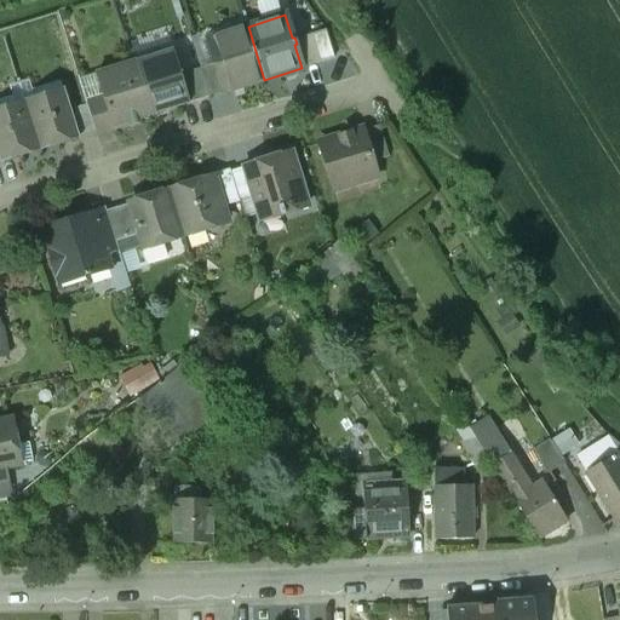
[(248,27),(208,39),(216,64),(224,92),(264,80),(248,27)]
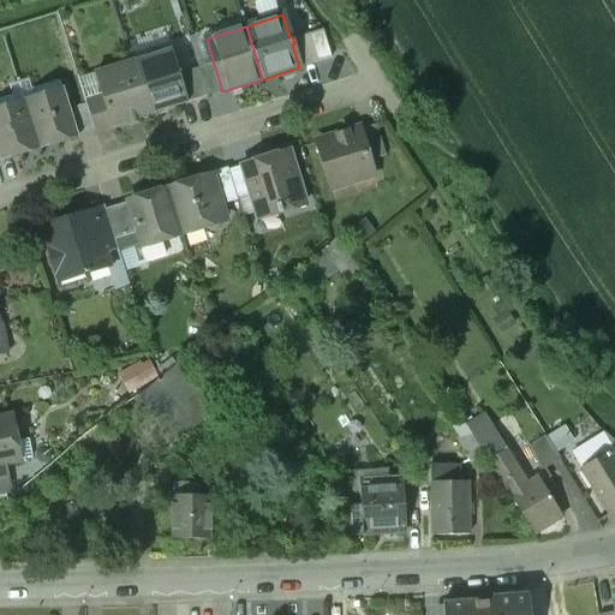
[(292,45),(299,67),(317,63),(309,35),(293,40),(294,43),(292,45)]
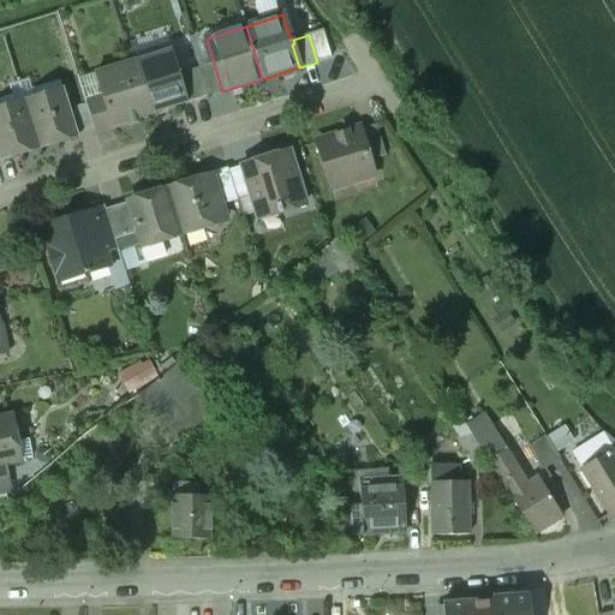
[(172,49),(135,61),(150,114),(187,102),(179,75),(172,49)]
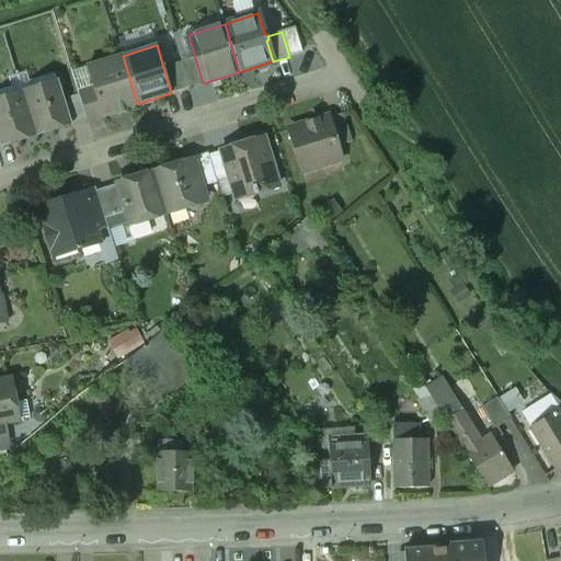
[(123,56),(87,67),(92,86),(102,115),(125,107),(137,104),(123,56)]
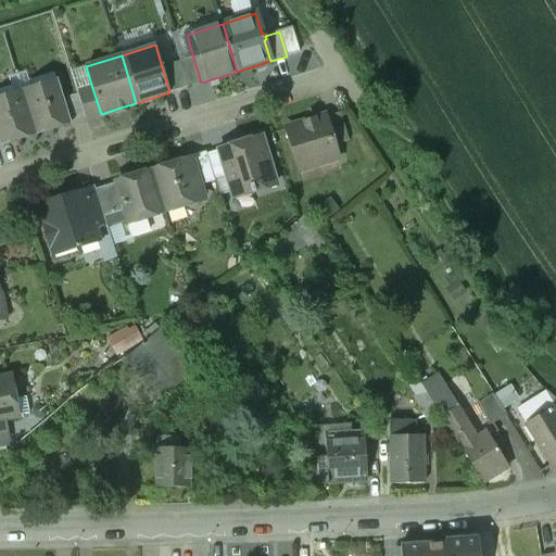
[(179,62),(187,87),(201,83),(193,58),(179,62)]
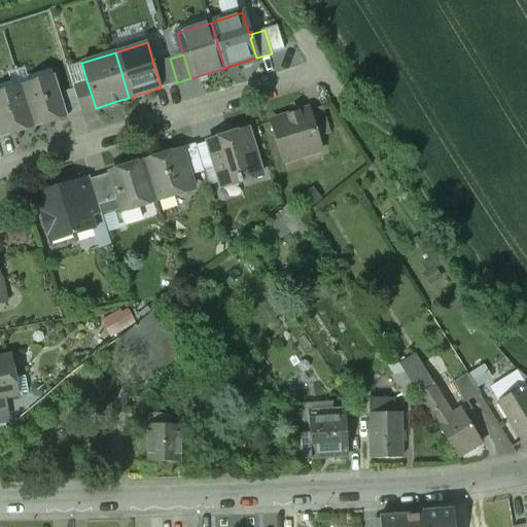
[(153,64),(161,88),(177,82),(170,59),(153,64)]
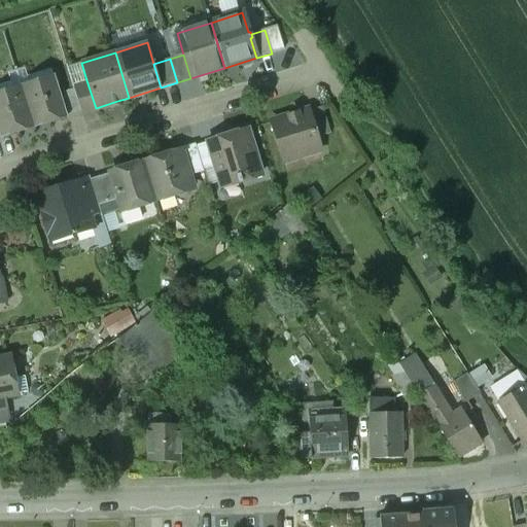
[(118,106),(117,101),(96,108),(86,80),(73,85),(82,116),(118,106)]
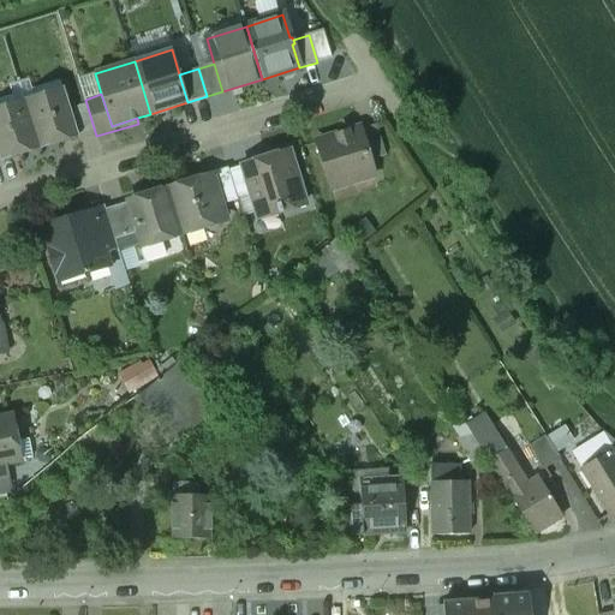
[(64,95),(27,107),(40,149),(77,137),(64,95)]
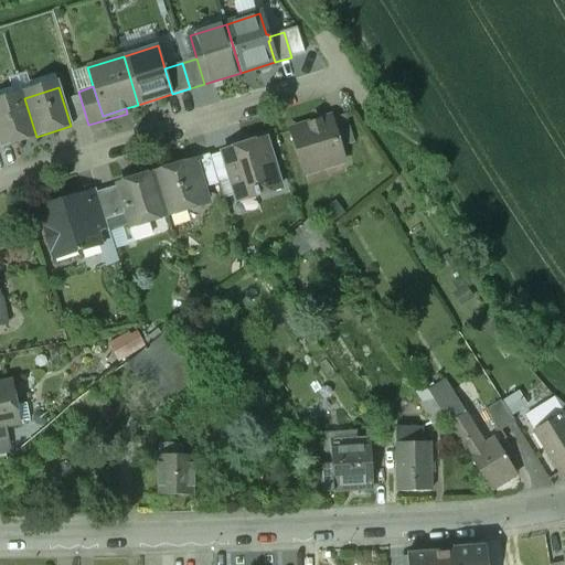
[(24,98),(0,105),(0,144),(1,148),(36,137),(24,98)]
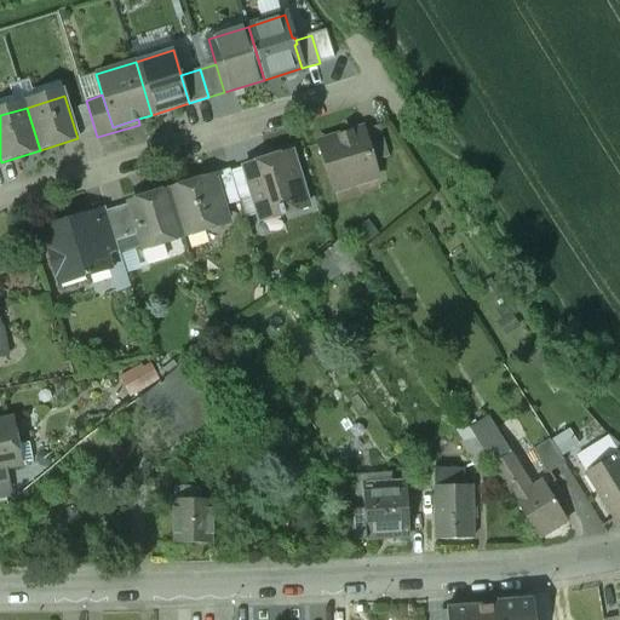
[(379,126),(363,131),(373,161),(389,156),(379,126)]
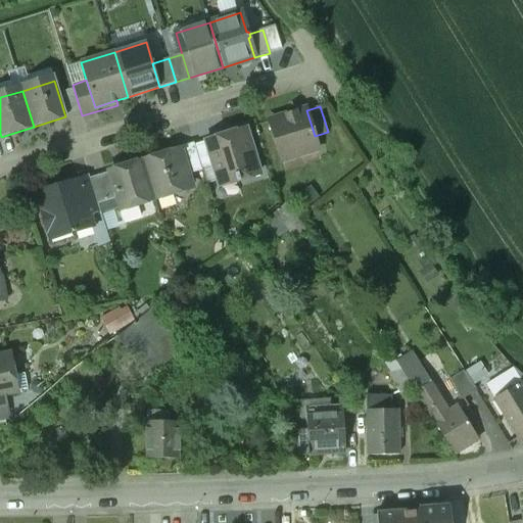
[(305,110),(269,122),(281,159),(318,147),(315,136),(306,110),(305,110)]
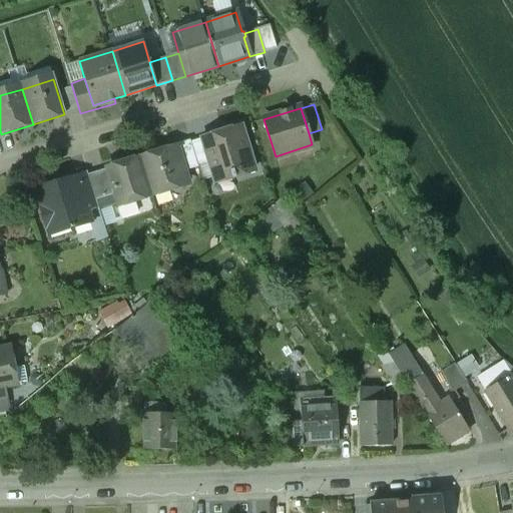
[(225,132),(226,134),(205,141),(204,141),(210,159),(215,176),(229,171),(231,177),(235,176),(234,174),(253,168),(240,127),(225,132)]
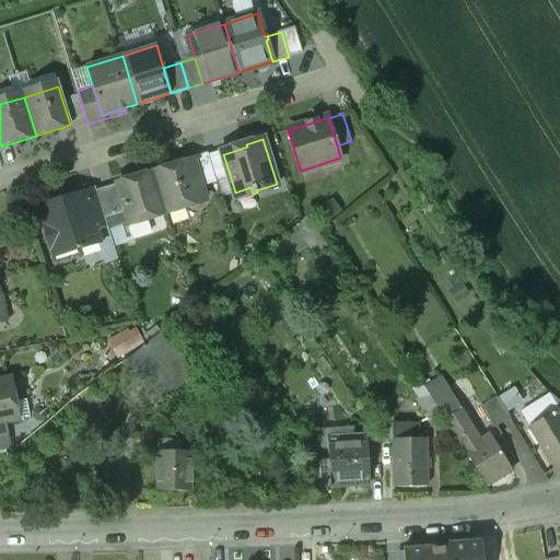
[(224,151),(209,155),(217,178),(230,174),(223,154),(224,154),(224,151)]
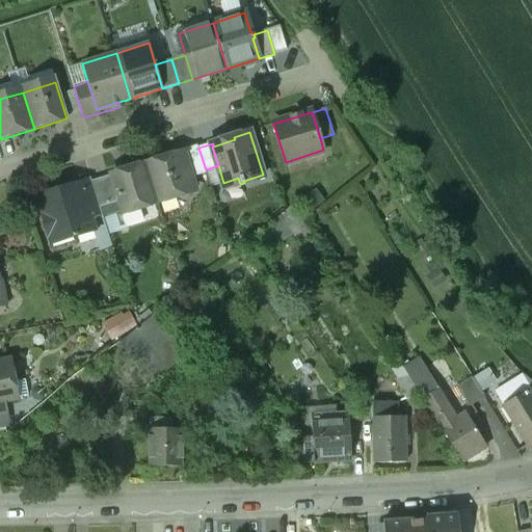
[(198,148),(182,153),(189,178),(207,173),(206,169),(198,148)]
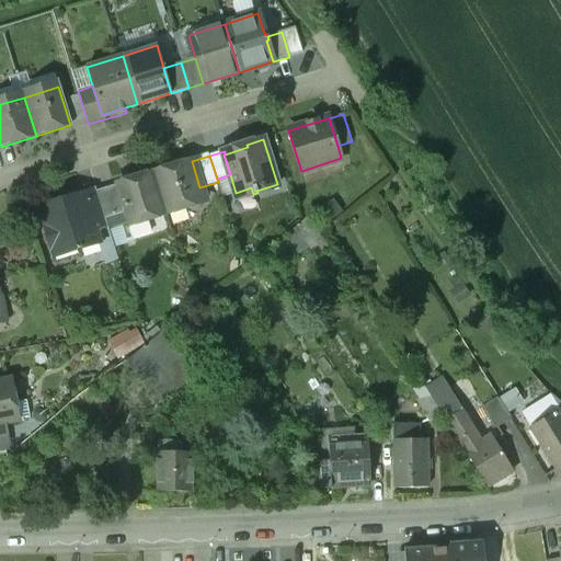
[(192,161),(174,167),(172,171),(155,176),(165,214),(187,207),(193,209),(201,207),(204,201),(199,187),(192,161)]
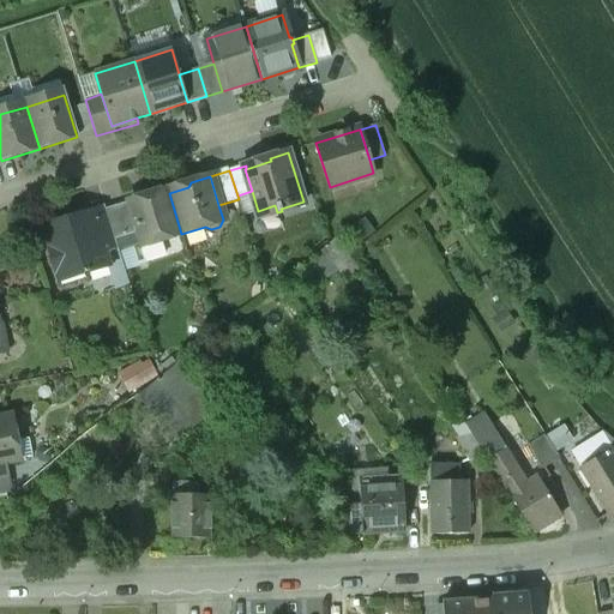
[(151,199),(146,197),(127,203),(137,232),(145,260),(166,254),(161,240),(181,234),(169,193),(151,199)]
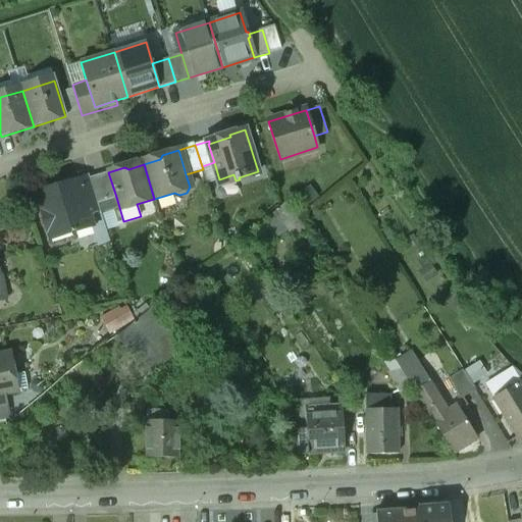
[(91,177),(99,203),(116,197),(108,172),(91,177)]
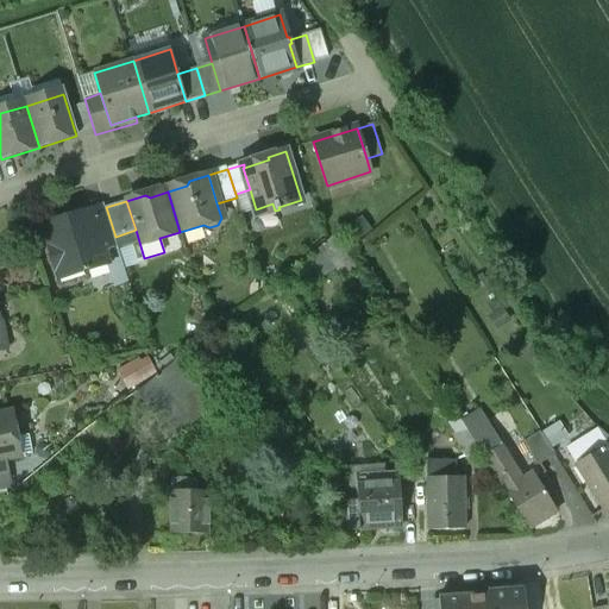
[(89,211),(102,251),(118,246),(115,237),(106,207),(105,206),(89,211)]
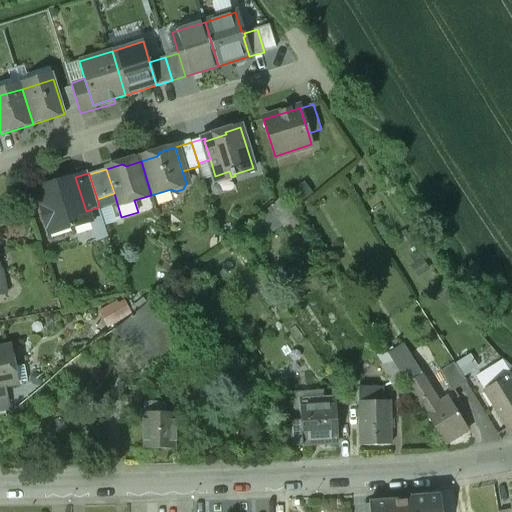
[(75,177),(35,189),(42,211),(45,210),(48,221),(46,222),(49,233),(50,233),(51,236),(69,231),(69,229),(74,227),(73,226),(89,221),(86,211),(75,177)]
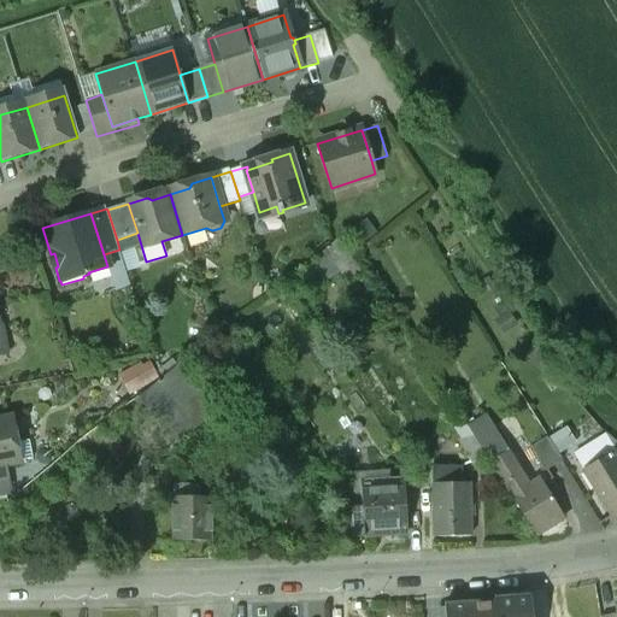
[(330,286),(360,269),(344,240),(313,257),(330,286)]
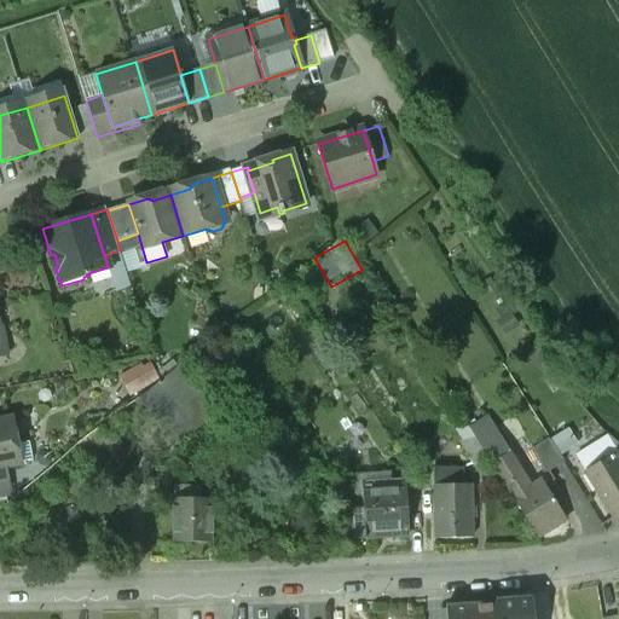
[(146,359),(119,376),(129,395),(157,380),(146,359)]
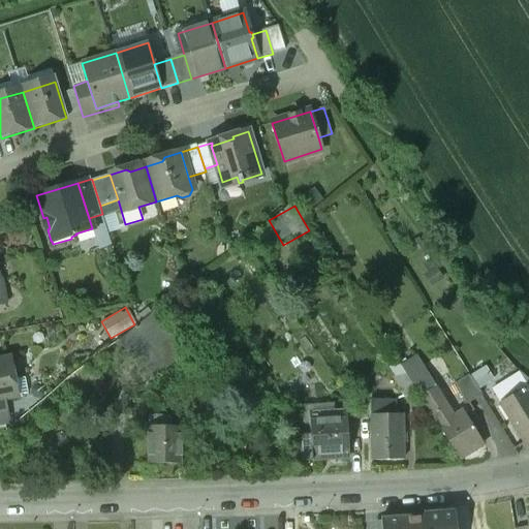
[(151,314),(117,342),(148,381),(183,354),(175,344),(177,341),(174,337),(170,339),(151,314)]
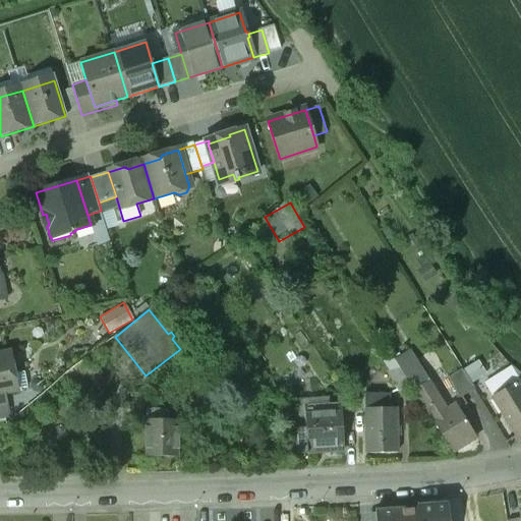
[(9,353),(0,354),(0,392),(3,392),(15,390),(9,353)]
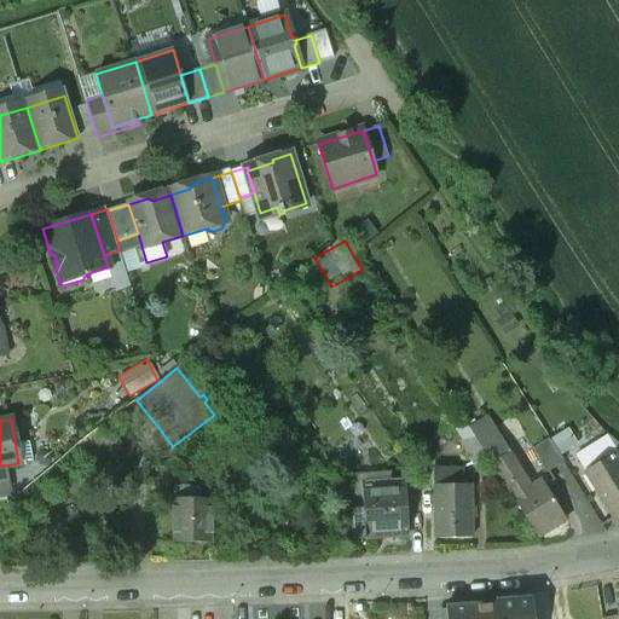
[(489,460),(513,497),(528,487),(492,429),(476,439),(489,460)]
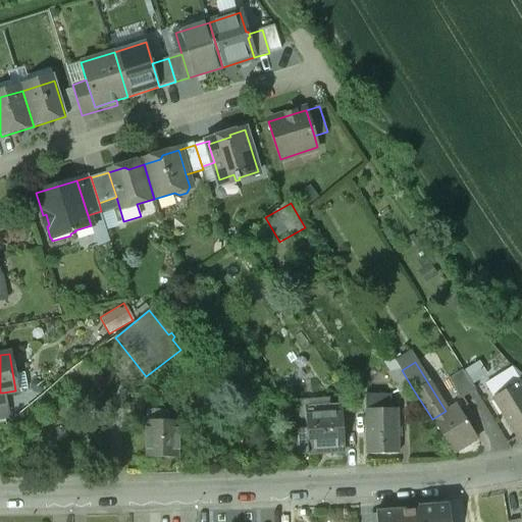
[(412,387),(402,370),(401,370),(378,377),(388,394),(389,396),(392,395),(412,387)]
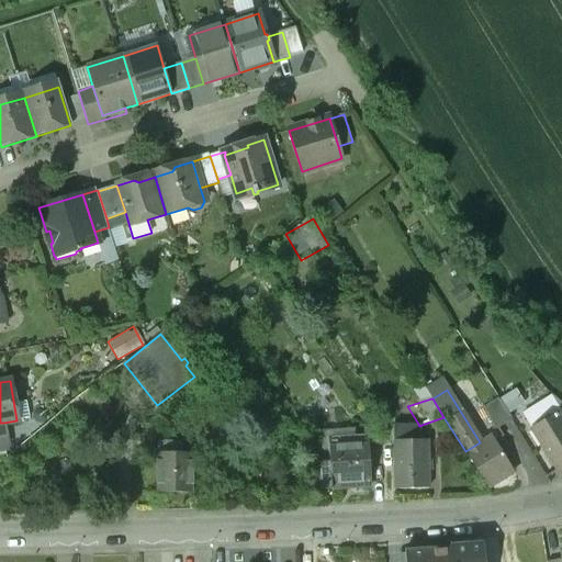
[(497,400),(483,408),(494,430),(510,420),(497,400)]
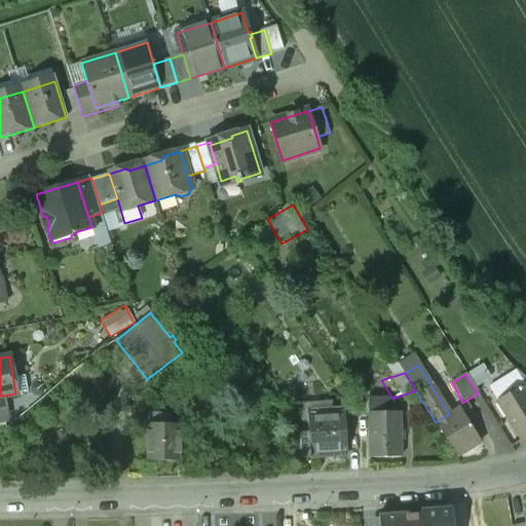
[(525,399),(520,388),(497,402),(522,443),(525,440),(525,399)]
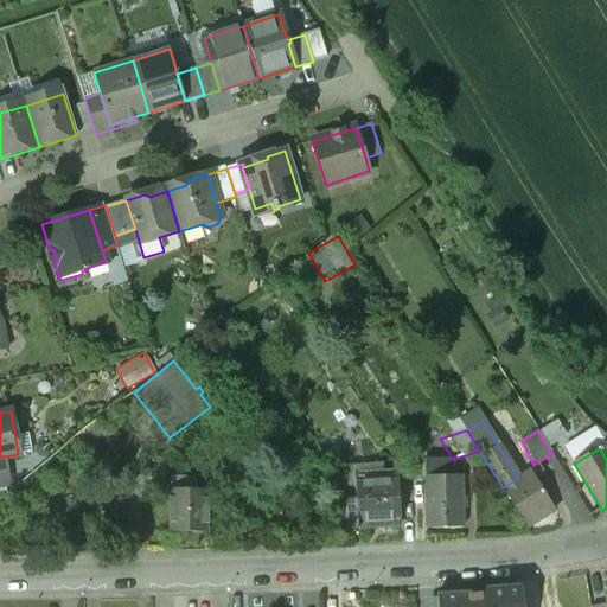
[(426,475),(426,458),(426,451),(411,451),(411,475),(426,475)]
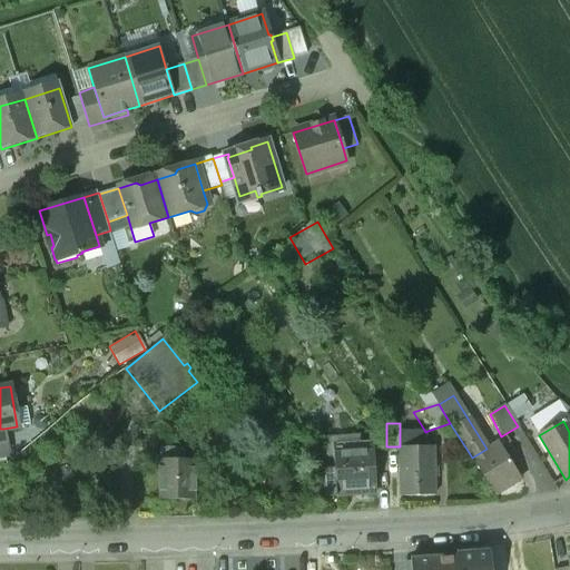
[(425,432),(424,430),(400,430),(400,446),(400,495),(433,495),(433,475),(438,475),(438,471),(433,471),(433,446),(426,446),(428,431),(425,432)]
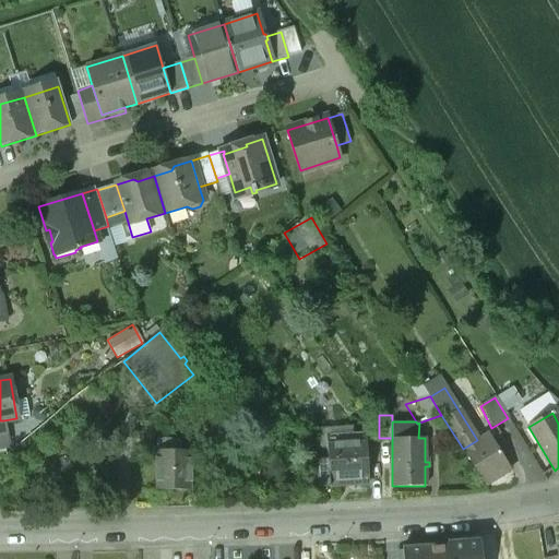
[(365,432),(328,435),(329,459),(331,484),(368,482),(365,432)]
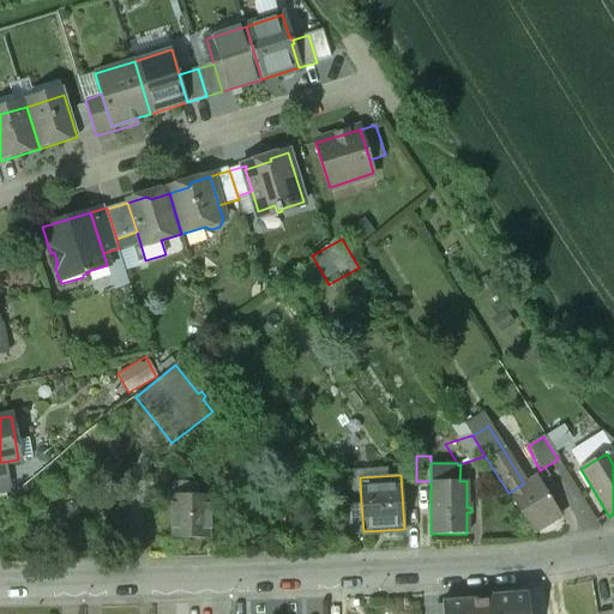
[(524,483),(509,493),(531,531),(560,513),(536,476),(524,483)]
